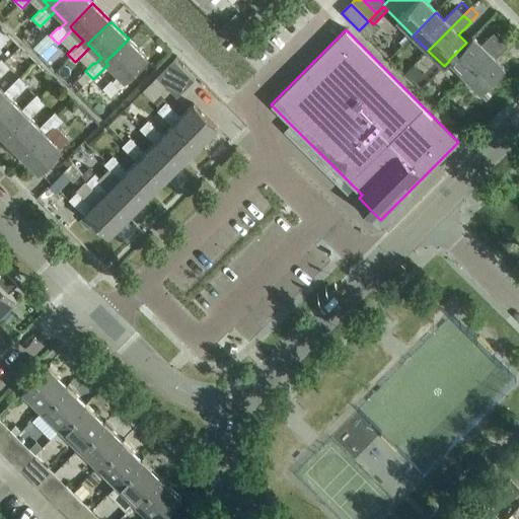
[(449,61),(465,76),(501,41),(493,33),(480,46),(472,36),(466,43),(449,60),(449,61)]
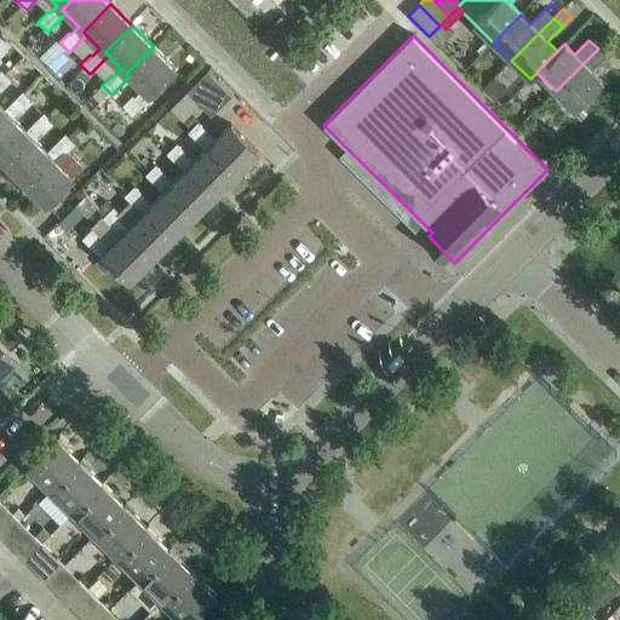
[(126,74),(128,78),(142,90),(135,98),(132,96),(122,105),(132,116),(151,97),(149,95),(176,68),(154,46),(126,74)]
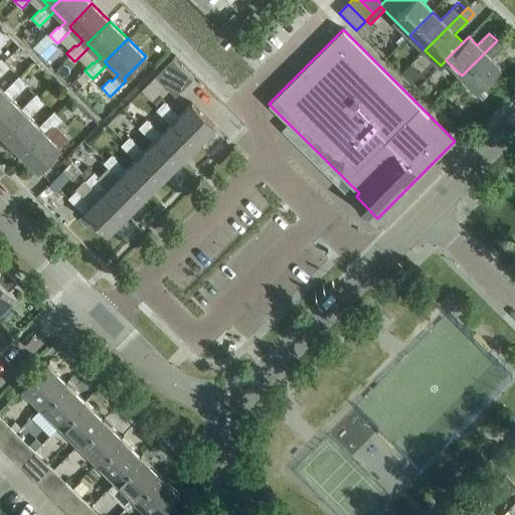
[(497,40),(462,75),(477,91),(500,67),(491,59),(504,46),(497,40)]
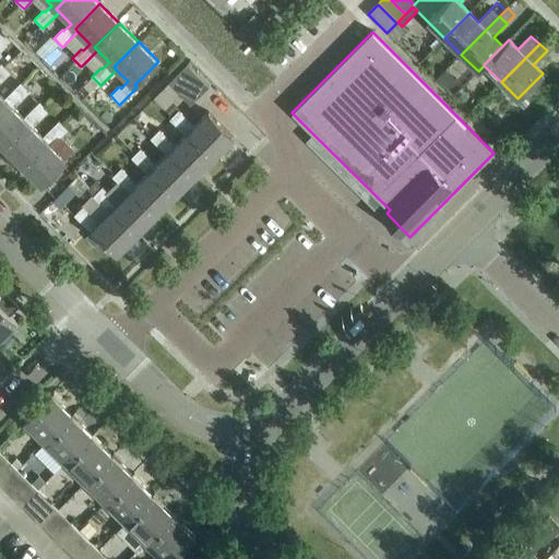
[(0,109),(8,102),(4,99),(0,94),(0,80),(1,82),(10,73),(1,64),(0,64),(0,109)]
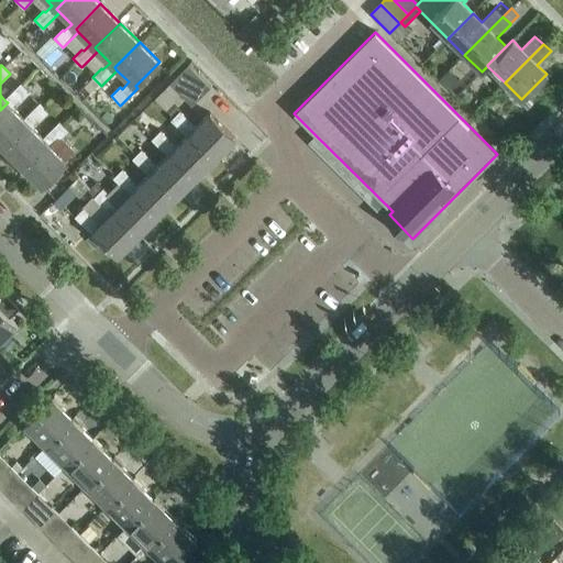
[(169,85),(191,107),(210,87),(189,65),(169,85)]
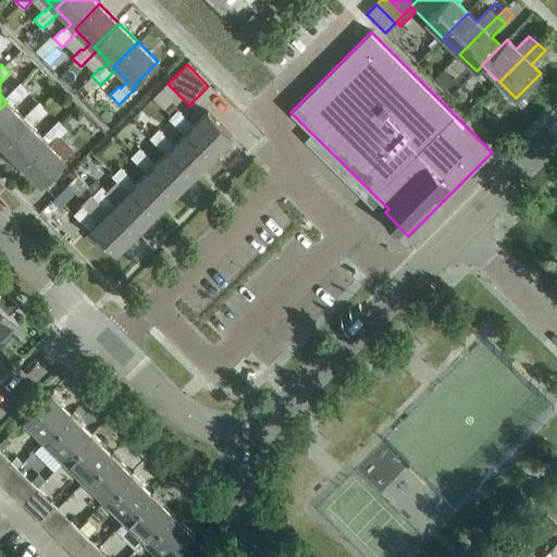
[(0,109),(0,144),(2,146),(26,121),(24,118),(12,107),(19,99),(21,101),(29,91),(21,83),(4,99),(8,101),(0,109)]
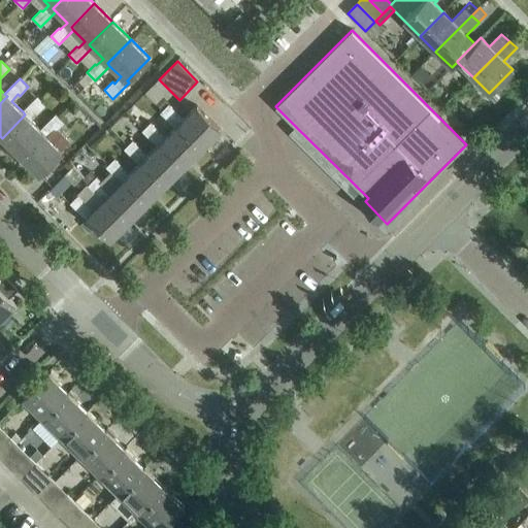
[(2,138),(20,157),(43,133),(40,130),(29,119),(36,112),(37,113),(45,105),(37,97),(23,111),(25,114),(2,138)]
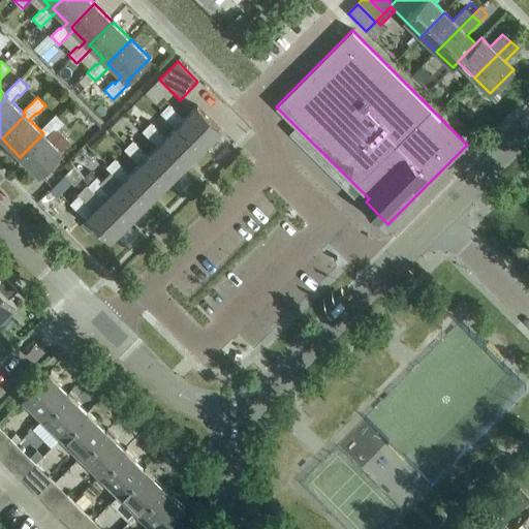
[(162,98),(157,103),(163,110),(168,104),(162,98)]
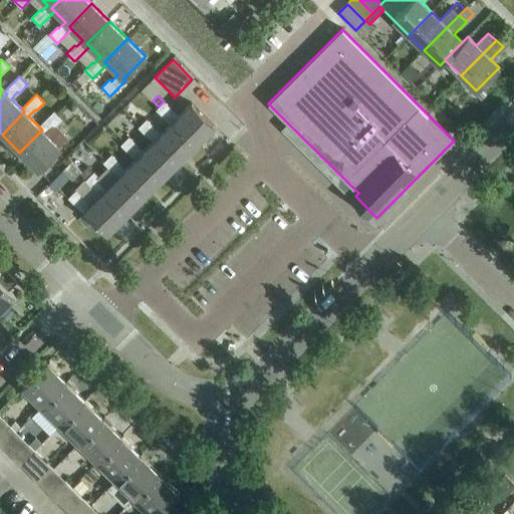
[(156,109),(171,124),(174,121),(197,145),(215,126),(192,103),(178,117),(171,111),(173,109),(165,101),(156,109)]
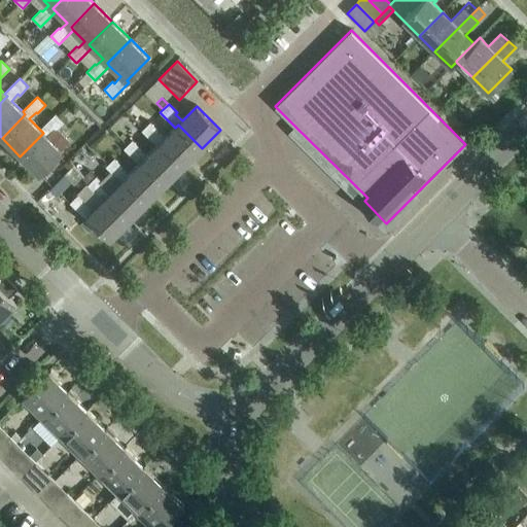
[(43,133),(20,156),(38,175),(62,151),(47,136),(54,130),(56,131),(64,123),(56,114),(40,130),(43,133)]
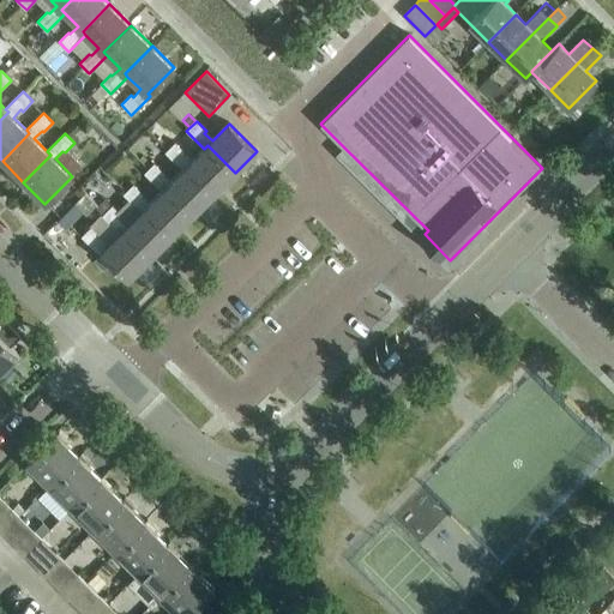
[(166,152),(182,170),(186,167),(214,193),(235,173),(208,145),(204,149),(191,162),(184,155),(185,152),(175,143),(166,152)]
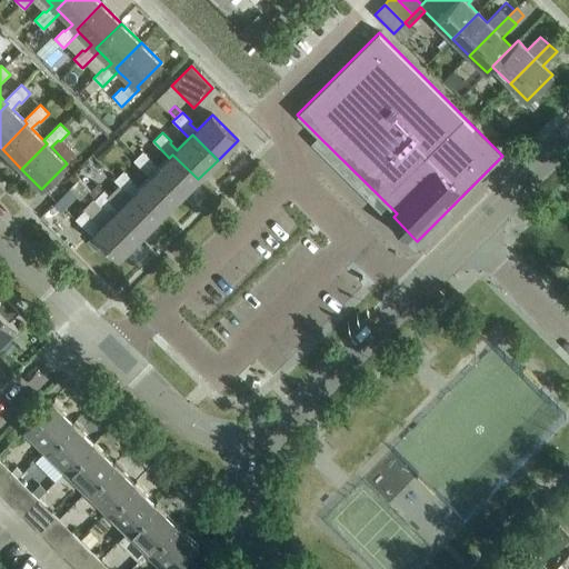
[(133,161),(150,177),(153,173),(179,199),(198,179),(172,155),(169,158),(158,169),(150,162),(152,160),(143,151),(133,161)]
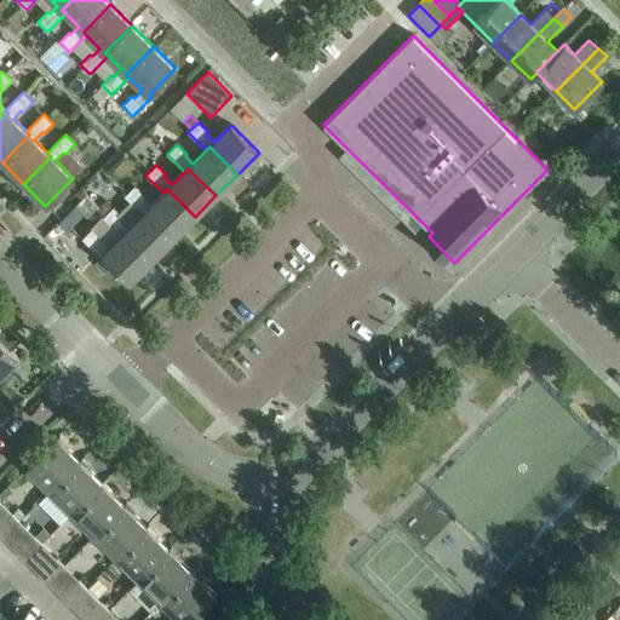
[(125,196),(143,214),(145,211),(173,239),(195,217),(167,189),(164,193),(150,206),(143,199),(144,196),(135,187),(125,196)]
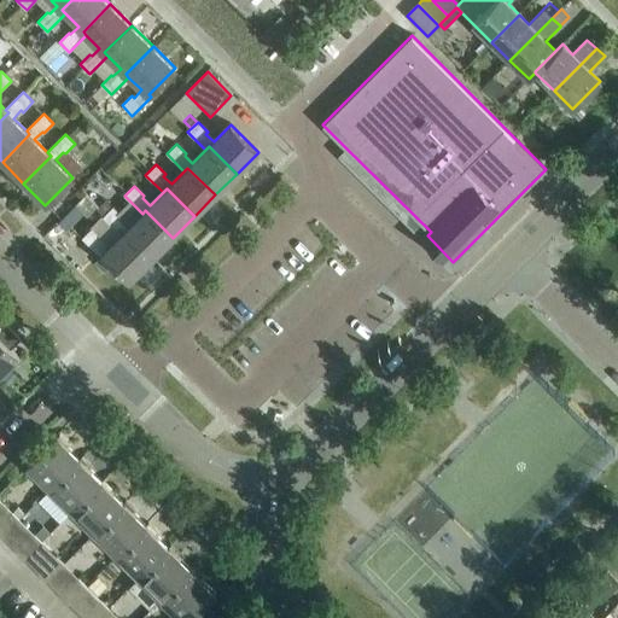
[(86,194),(75,205),(83,214),(87,217),(97,207),(86,194)]
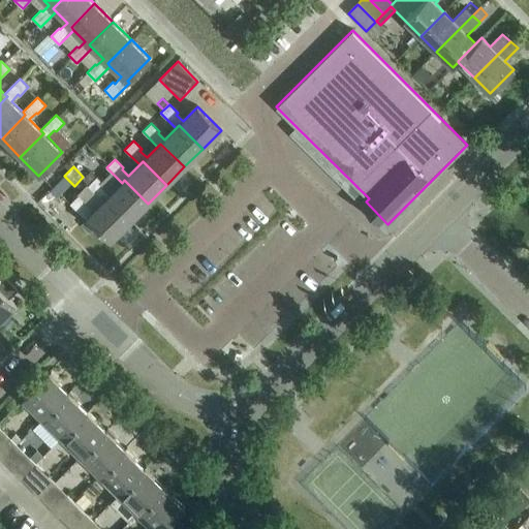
[(88,186),(103,200),(106,198),(129,222),(148,204),(124,180),(122,183),(111,194),(103,187),(105,186),(97,178),(88,186)]
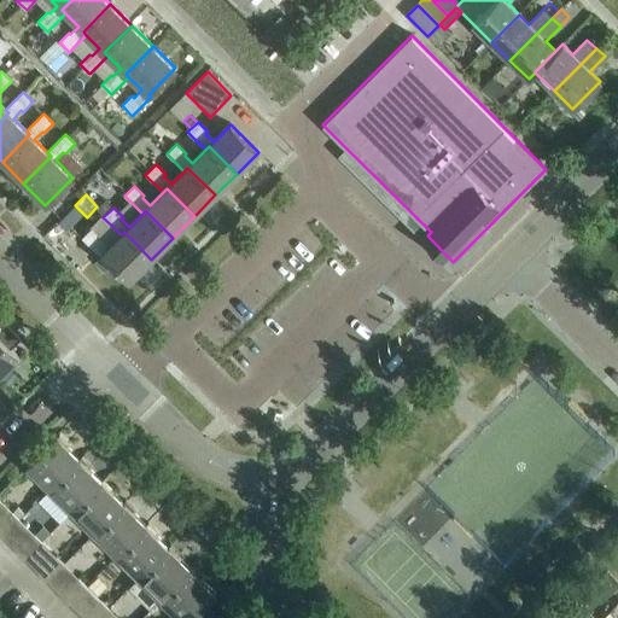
[(124,232),(121,234),(108,248),(100,240),(101,238),(92,228),(82,238),(100,257),(103,255),(129,281),(151,260),(124,232)]
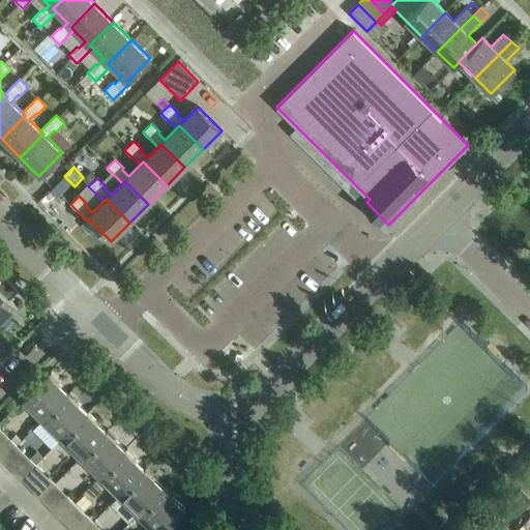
[(89,235),(97,227),(88,218),(86,221),(81,226),(89,235)]
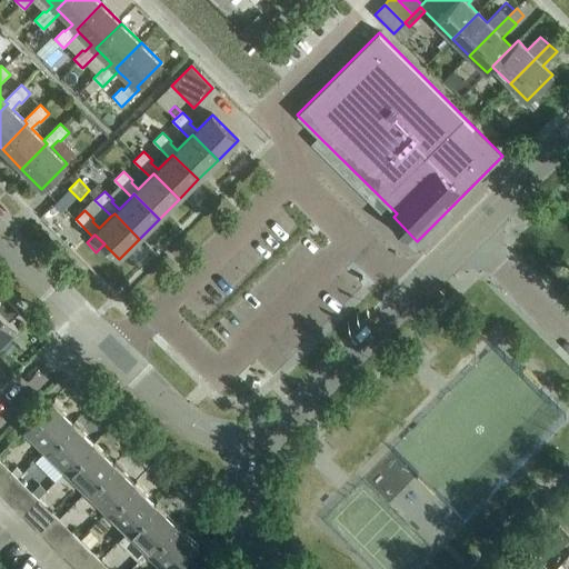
[(0,346),(18,329),(10,321),(19,312),(0,292),(0,346)]
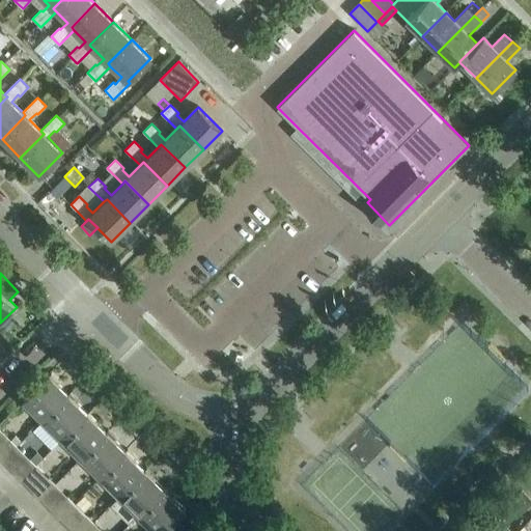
[(23,400),(43,420),(68,394),(50,375),(49,374),(23,400)]
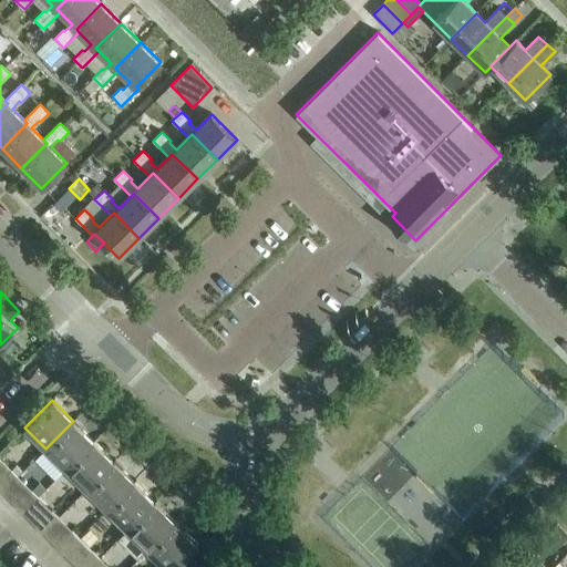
[(45,449),(65,470),(94,442),(73,421),(45,449)]
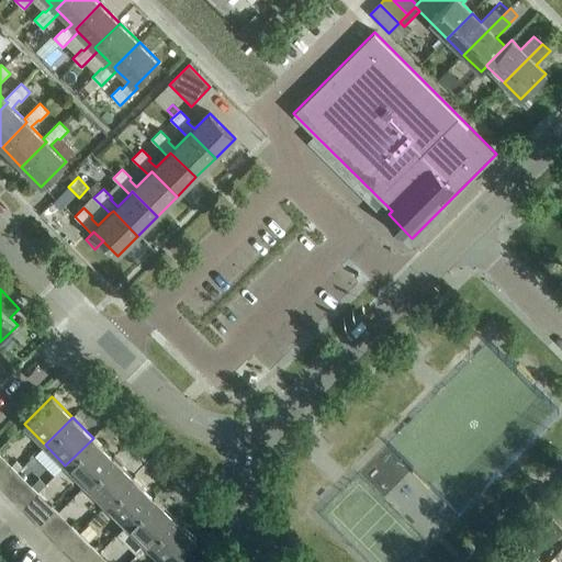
[(65,465),(86,485),(113,458),(93,438),(65,465)]
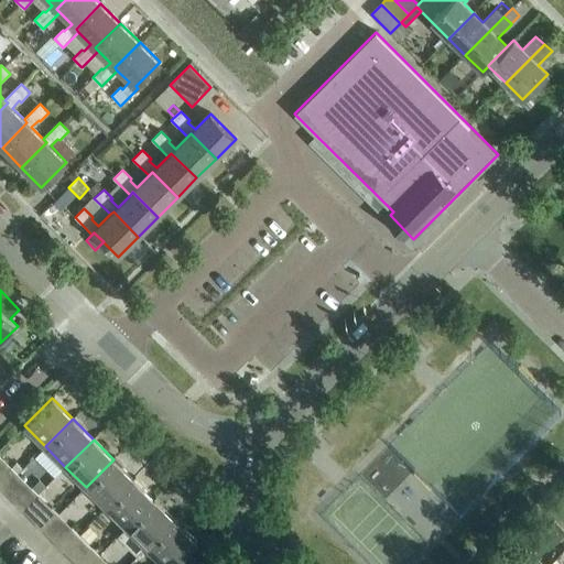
[(86,487),(106,508),(134,479),(114,459),(86,487)]
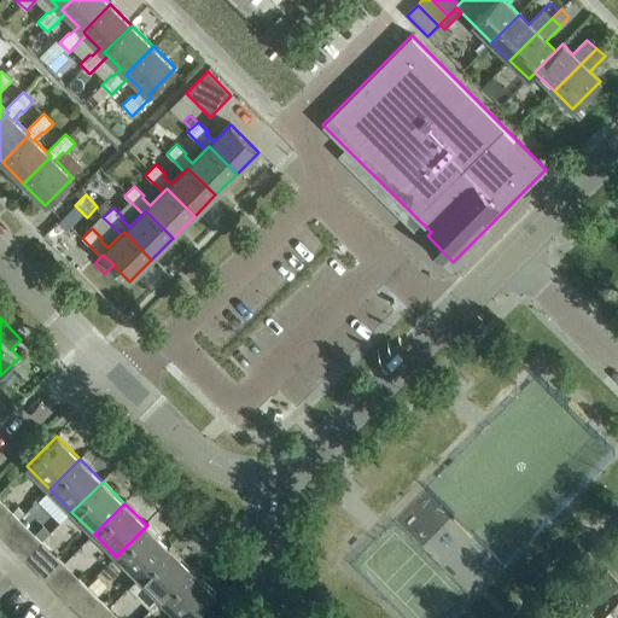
[(0,524),(0,535),(3,537),(21,520),(12,512),(0,524)]
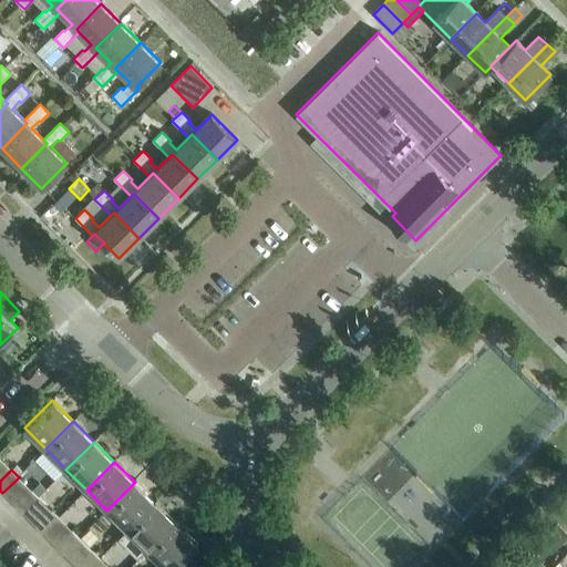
[(106,511),(127,531),(155,503),(135,482),(106,511)]
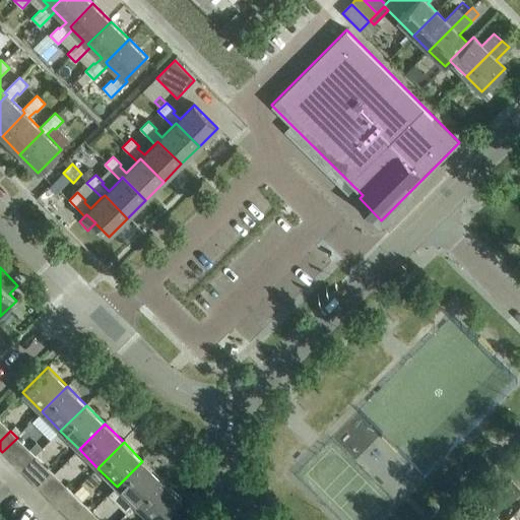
[(14,465),(20,471),(36,456),(29,450),(14,465)]
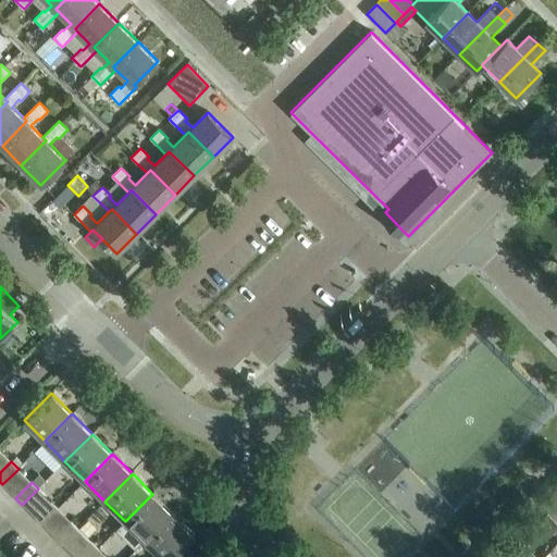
[(125,521),(145,542),(173,514),(152,494),(125,521)]
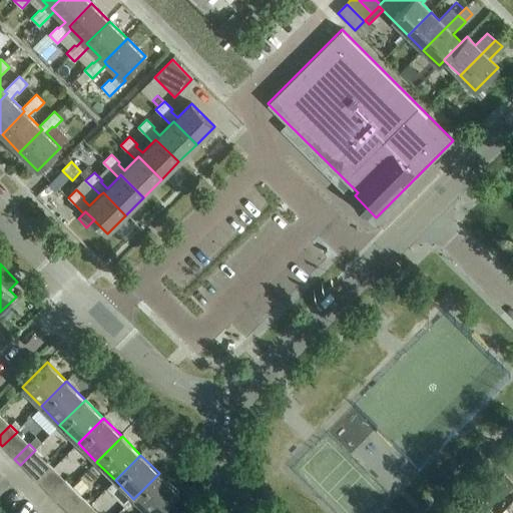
[(32,477),(39,483),(53,468),(47,462),(32,477)]
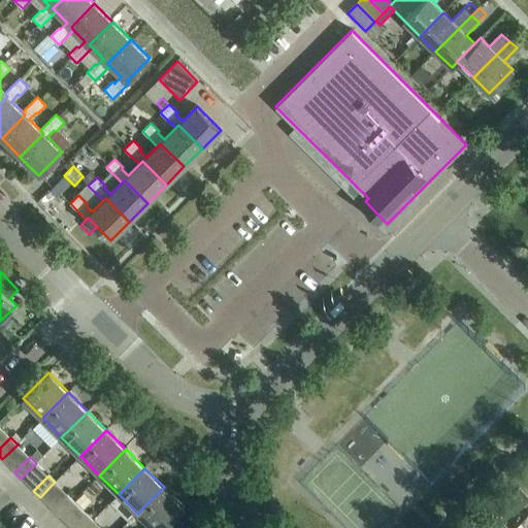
[(164,487),(137,514),(152,527),(178,527),(184,524),(174,516),(184,506),(183,505),(164,487)]
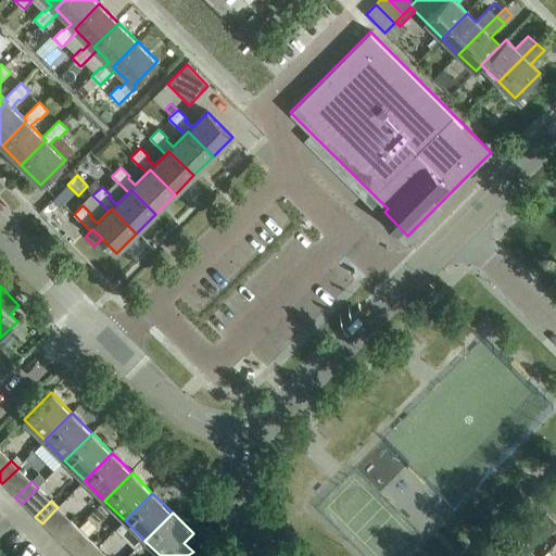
[(538,522),(550,534),(555,528),(555,522),(546,513),(538,522)]
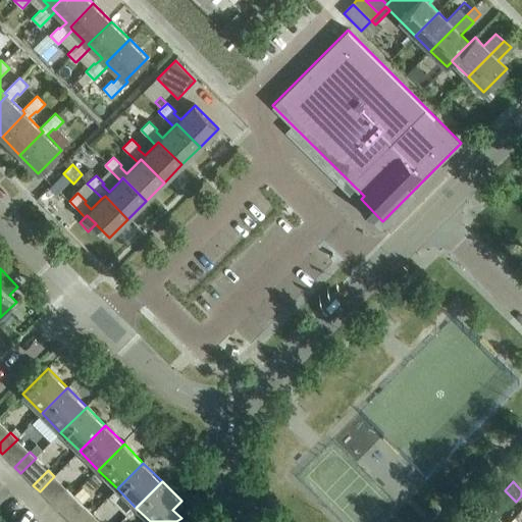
[(52,504),(58,511),(73,496),(66,488),(52,504)]
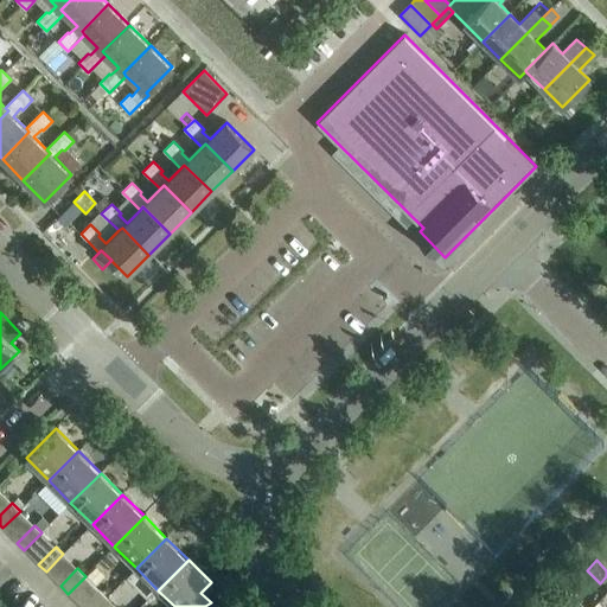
[(82,606),(97,606),(107,598),(100,590),(82,606)]
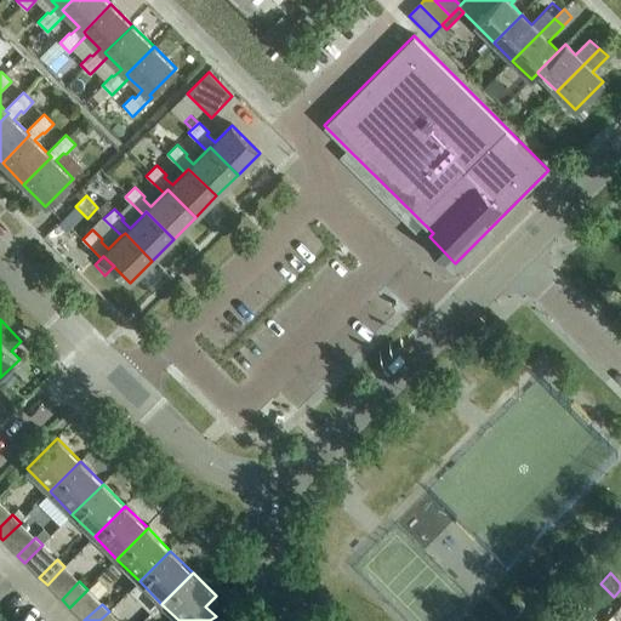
[(563,620),(596,620),(580,604),(563,620)]
